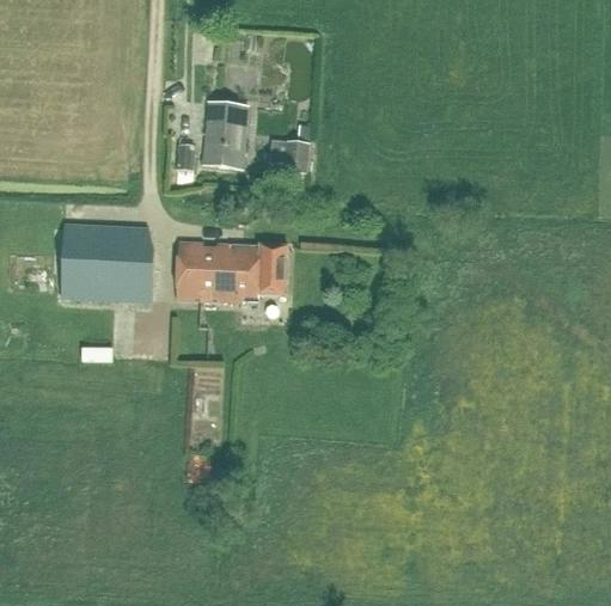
[(242,167),(246,104),(208,99),(202,163),(242,167)]
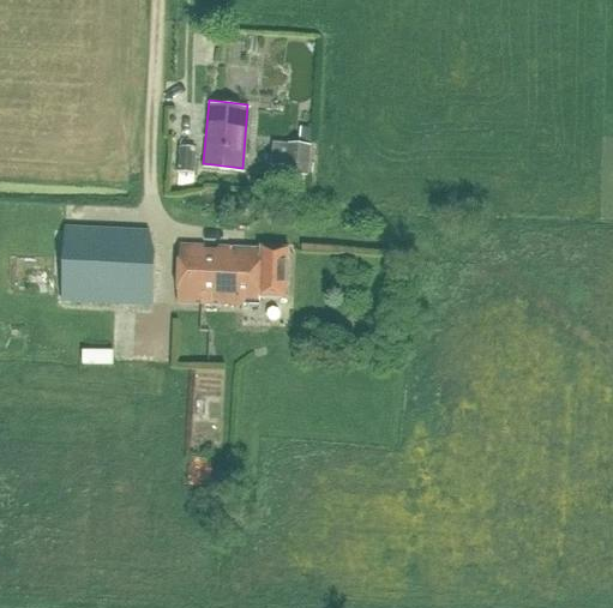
[(292,139),(289,169),(304,170),(307,140),(292,139)]
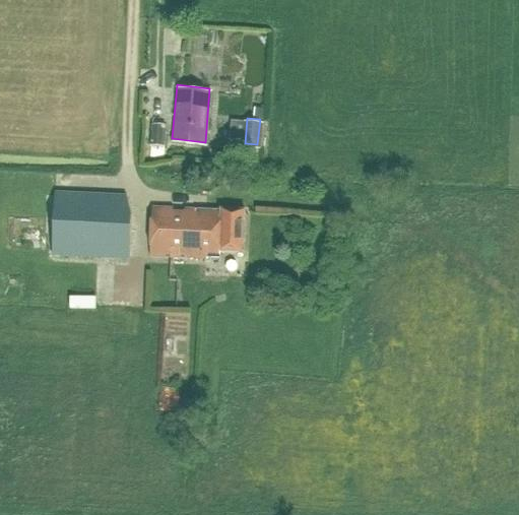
[(164,143),(166,123),(150,122),(149,143),(164,143)]
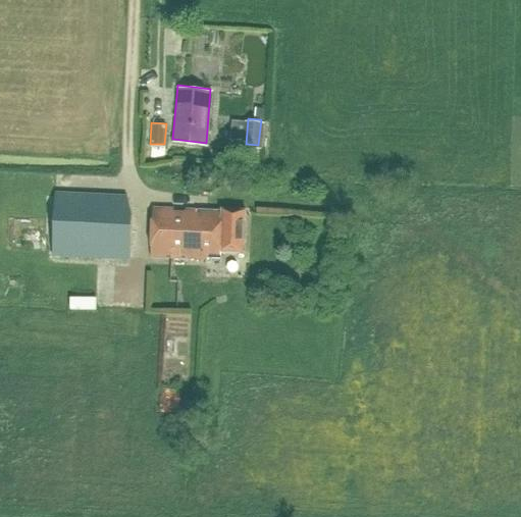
[(128,255),(131,213),(125,194),(54,191),(51,252),(128,255)]
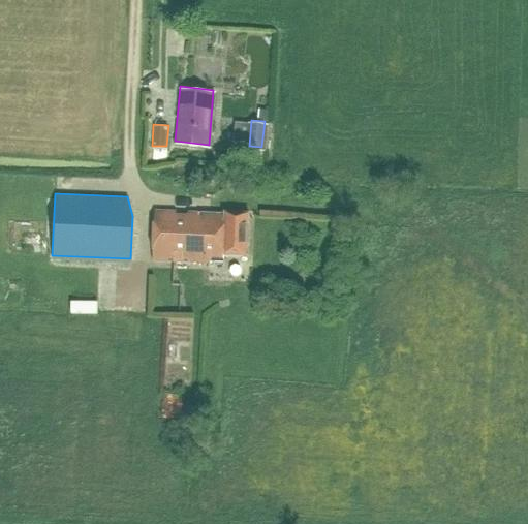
[(151,257),(222,260),(222,251),(246,252),(247,211),(224,210),(187,209),(187,215),(175,214),(175,208),(154,208),(151,257)]
